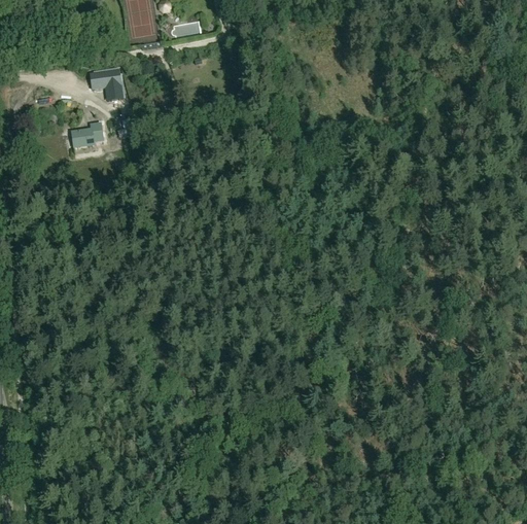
[(160,9),(164,11),(168,11),(171,7),(170,3),(166,0),(162,1),(159,5),(160,9)]
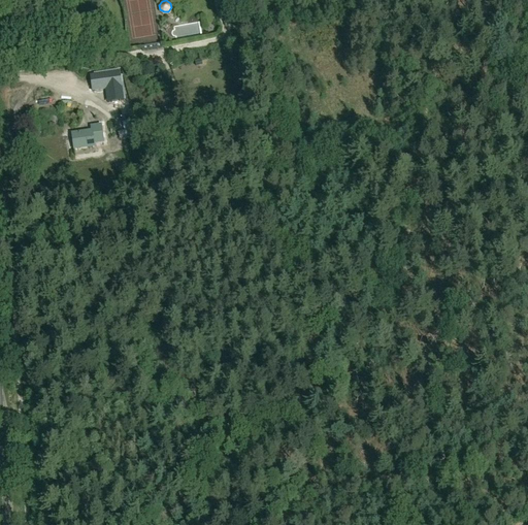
[(186,15),(189,15),(189,21),(209,19),(208,10),(179,13),(180,22),(186,22),(186,15)]
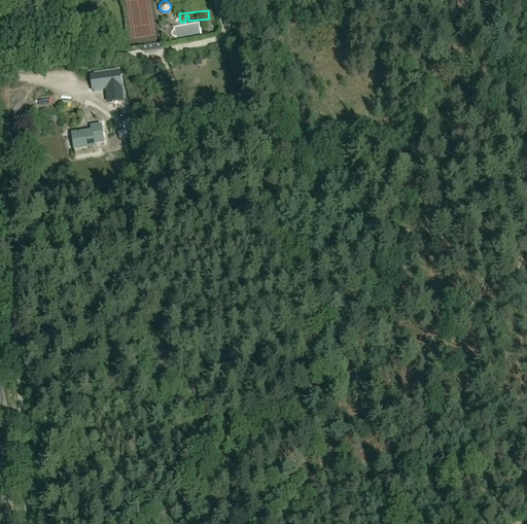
[(175,40),(173,35),(163,38),(165,43),(175,40)]
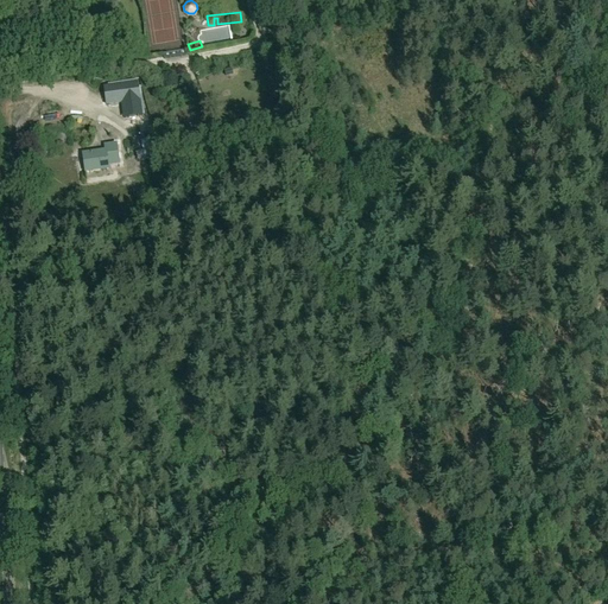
[(124,112),(141,109),(138,80),(105,84),(107,103),(122,102),(124,112)]
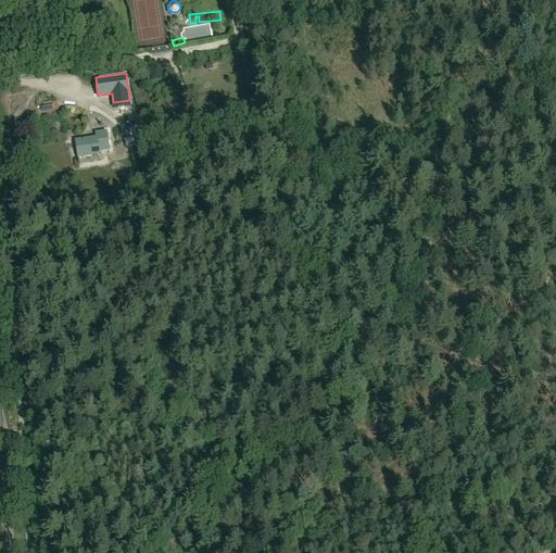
[(143,132),(138,111),(131,112),(135,125),(128,127),(130,135),(143,132)]
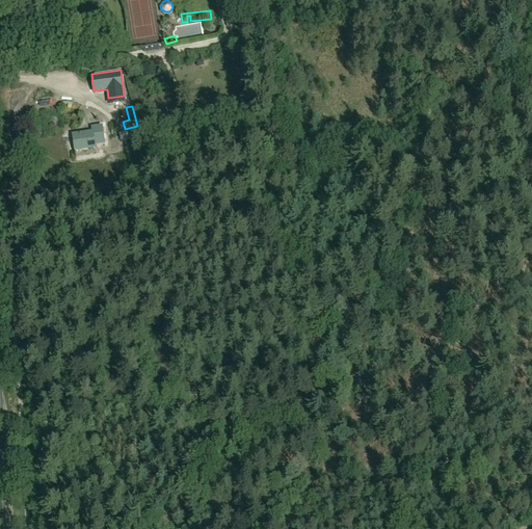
[(91,126),(91,130),(73,133),(75,149),(96,146),(95,142),(104,141),(102,124),(91,126)]
